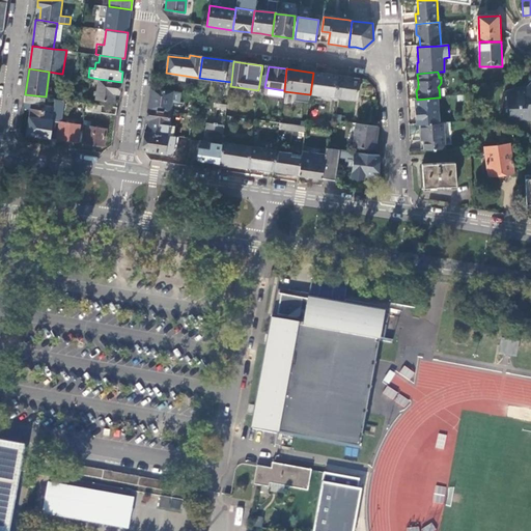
[(326,75),(313,73),(310,94),(335,98),(336,98),(338,76),(326,75)]
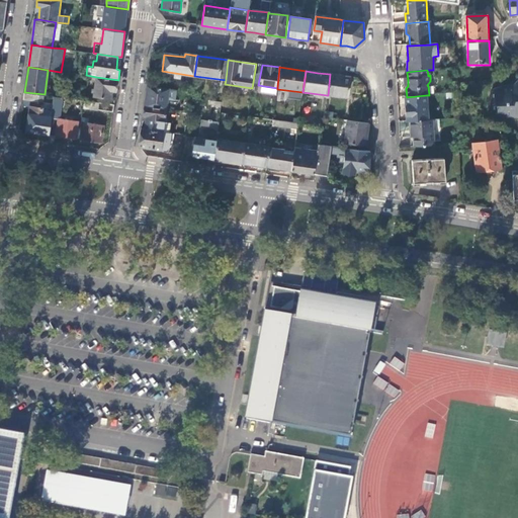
[(339,76),(330,74),(328,95),(347,98),(350,81),(340,79),(341,76),(339,76)]
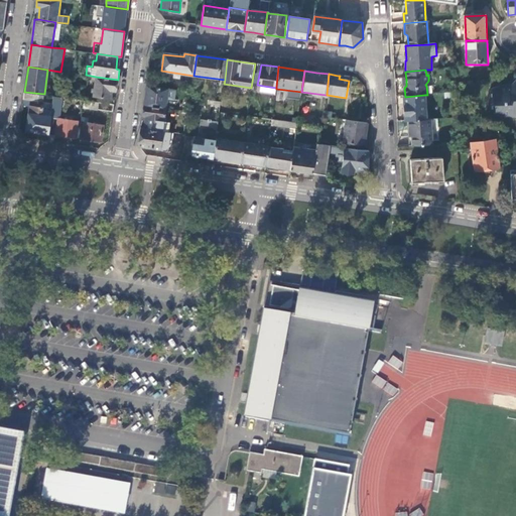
[(116,91),(118,80),(96,77),(94,96),(108,98),(109,90),(116,91)]
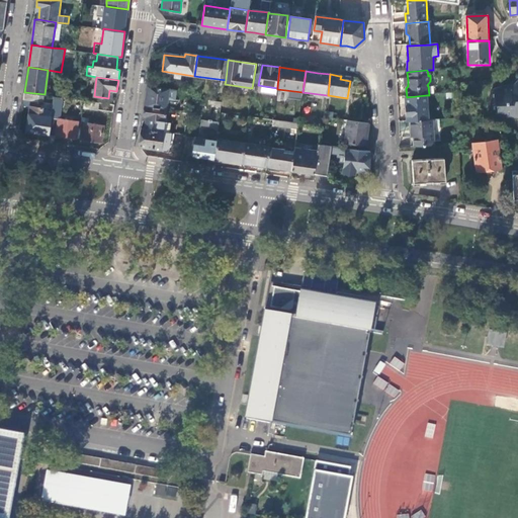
[(517,79),(517,81),(517,80),(517,81),(512,88),(508,88),(507,87),(493,90),(494,106),(497,106),(498,118),(517,116),(517,79)]
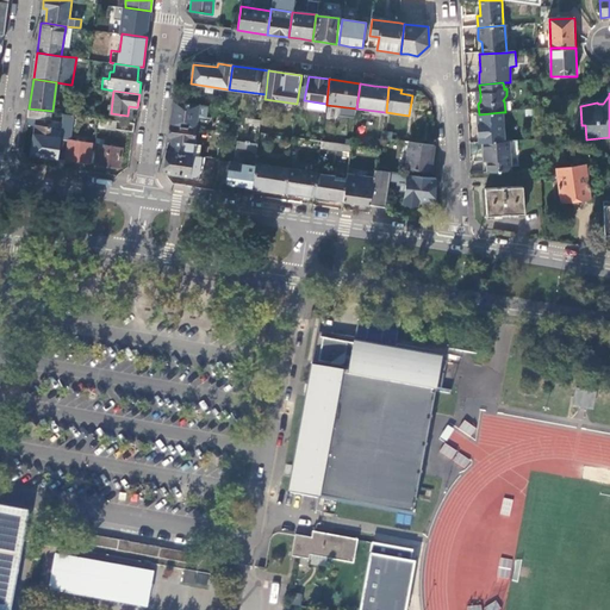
[(206,106),(174,101),(170,125),(195,129),(197,120),(205,122),(206,106)]
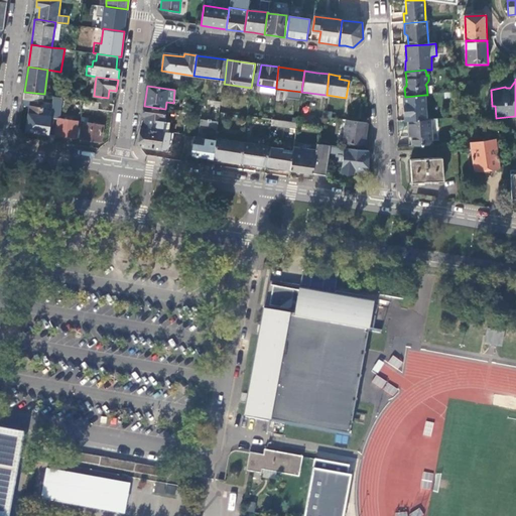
[(54,96),(44,94),(24,92),(23,100),(53,104),(54,96)]
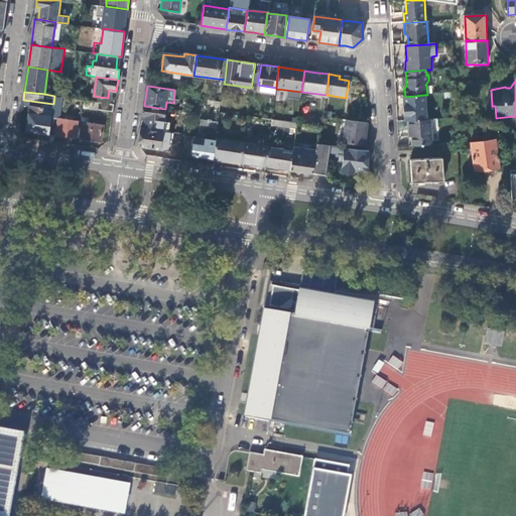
[(405,97),(403,97),(405,121),(406,121),(426,120),(424,95),(405,97)]
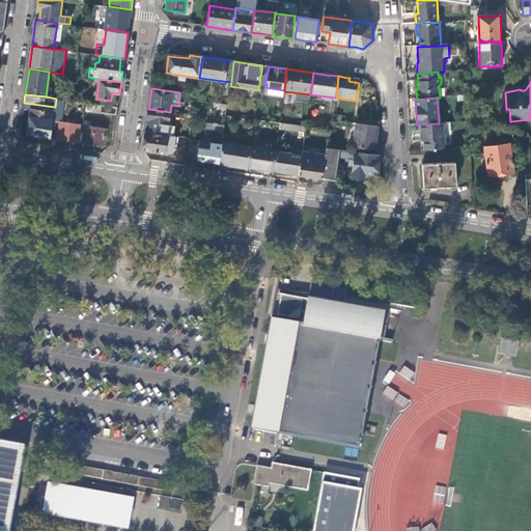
[(117,107),(87,103),(86,110),(100,112),(101,112),(116,115),(117,107)]
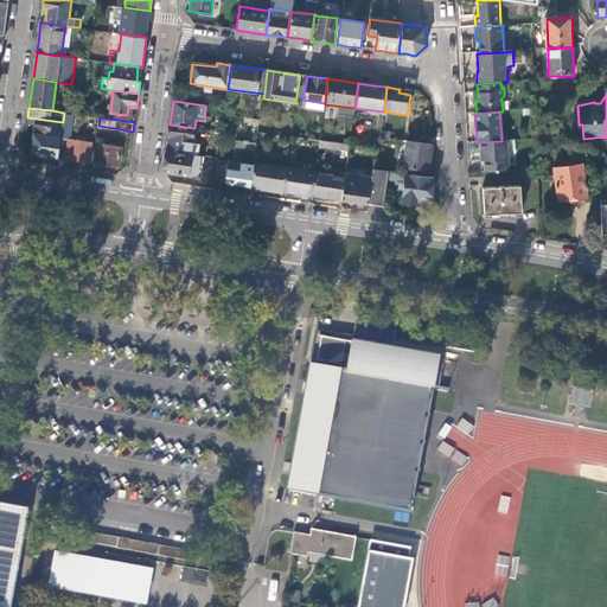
[(61,138),(58,158),(93,163),(95,144),(69,139),(71,123),(63,122),(61,138)]
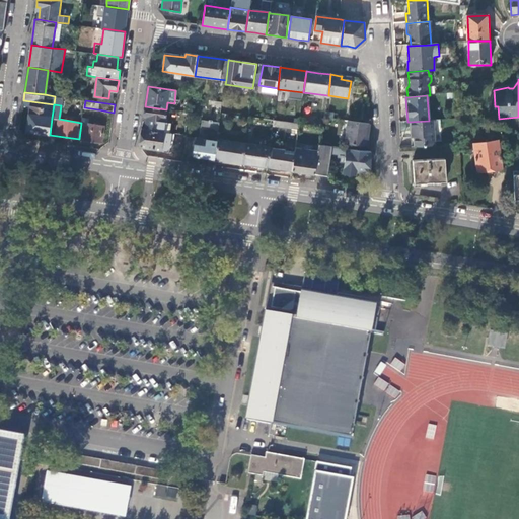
[(27,131),(50,135),(52,118),(42,117),(43,108),(30,106),(27,131)]
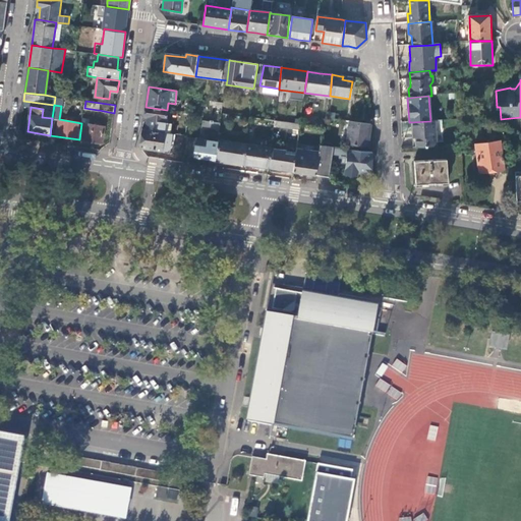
[(165,122),(167,110),(146,107),(143,117),(147,118),(146,130),(164,132),(165,122)]
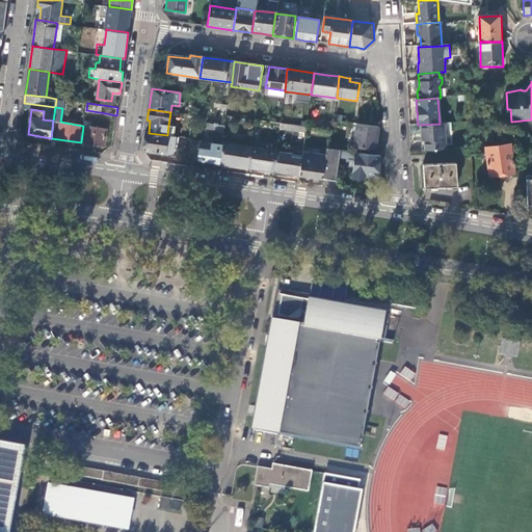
[(197,160),(219,164),(220,152),(222,143),(224,127),(207,124),(204,142),(201,142),(197,158),(197,160)]
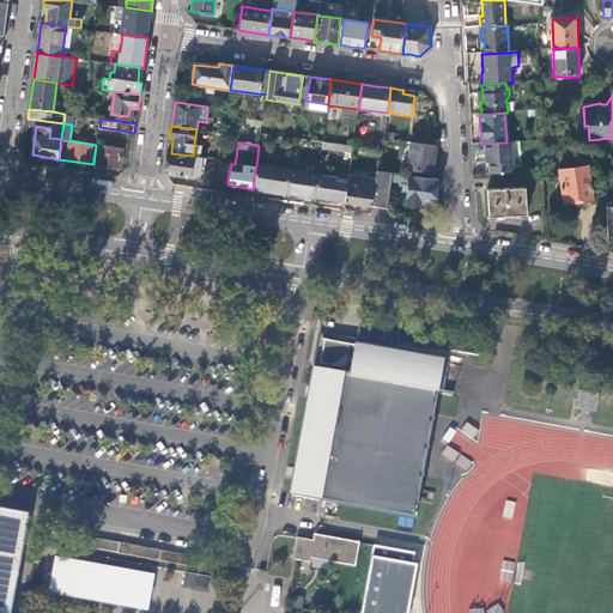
[(353,147),(323,143),(322,149),(352,153),(353,147)]
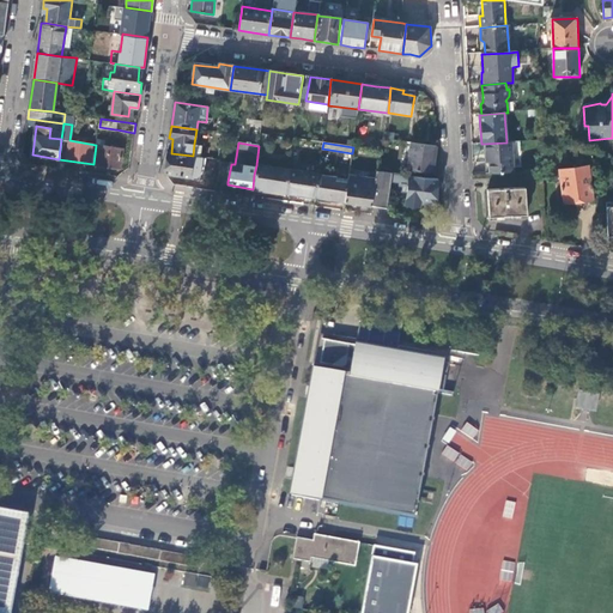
[(515,173),(513,143),(507,143),(483,144),(484,155),(487,155),(489,174),(515,173)]
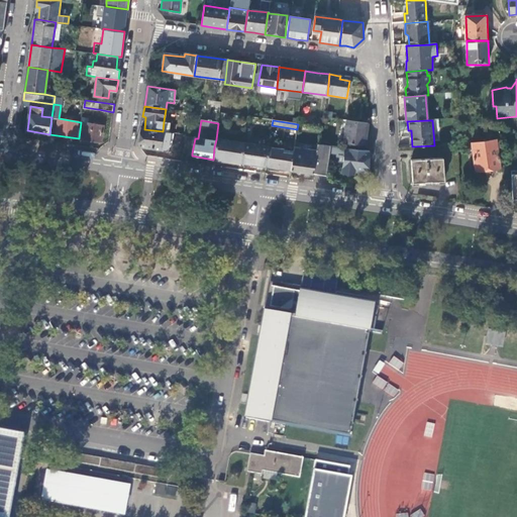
[(368,124),(346,121),(343,142),(365,145),(368,124)]
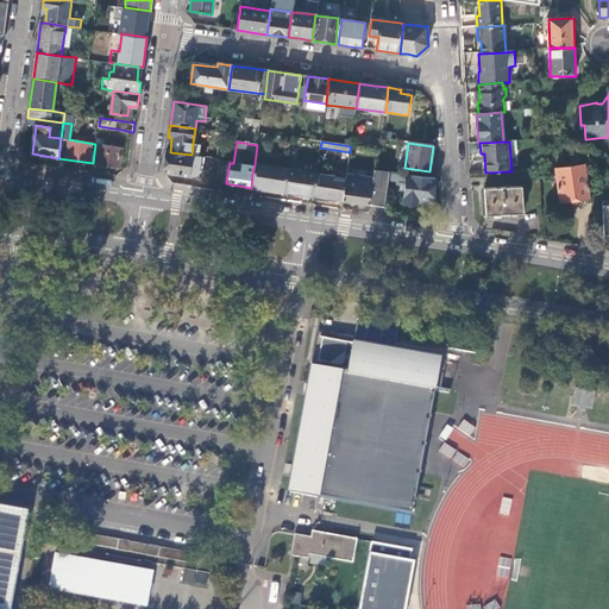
[(95,144),(93,163),(119,167),(121,148),(95,144)]
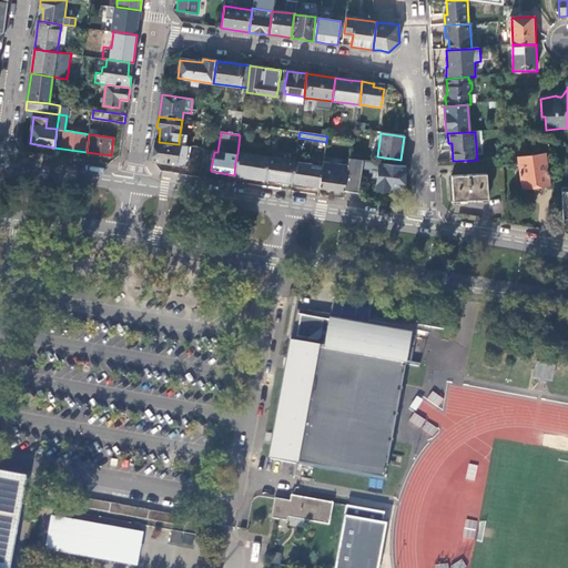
[(175,165),(179,144),(159,142),(155,141),(153,153),(159,154),(158,162),(175,165)]
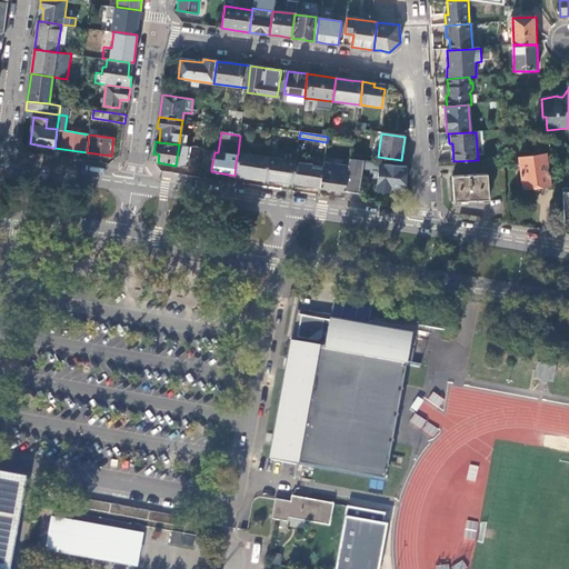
[(202,168),(211,169),(215,152),(205,151),(202,168)]
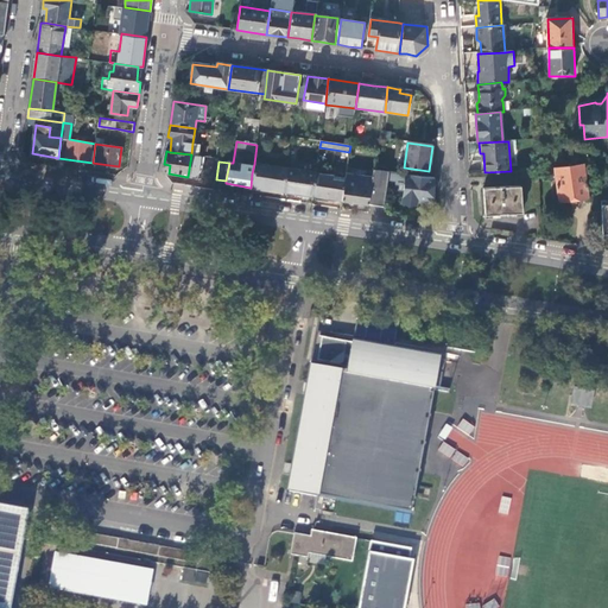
[(283,192),(286,168),(254,164),(252,173),(251,188),(283,192)]
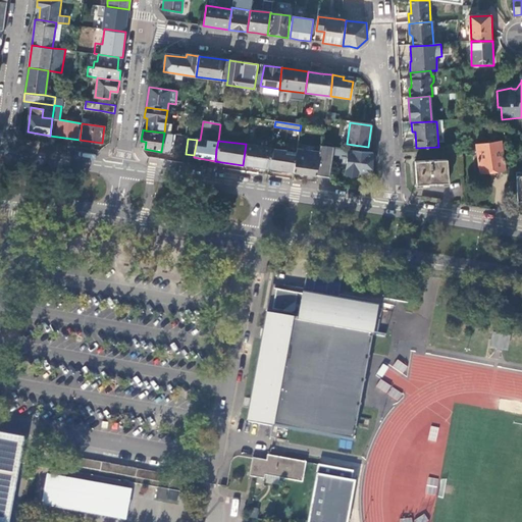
[(476,145),(480,174),(506,170),(502,142),(476,145)]
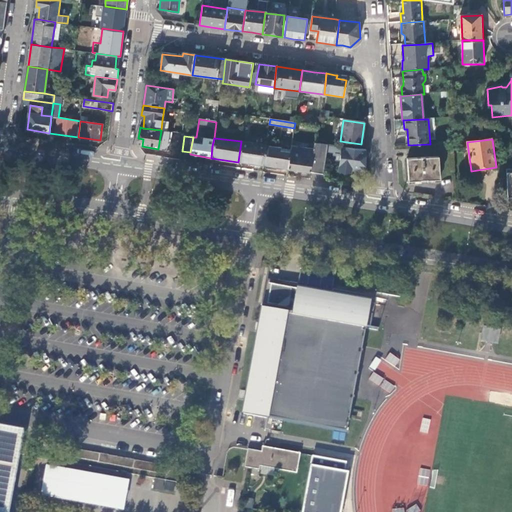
[(266,145),(241,141),(238,162),(263,165),(266,147),(266,145)]
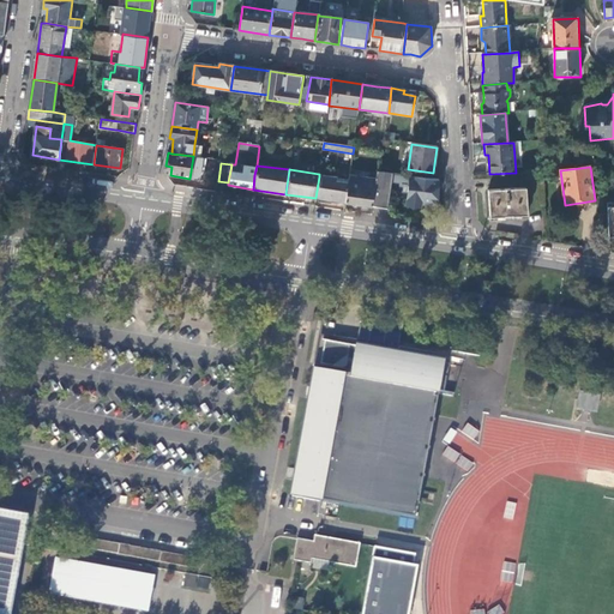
[(391,174),(377,173),(375,180),(372,208),(386,209),(390,181),(391,174)]
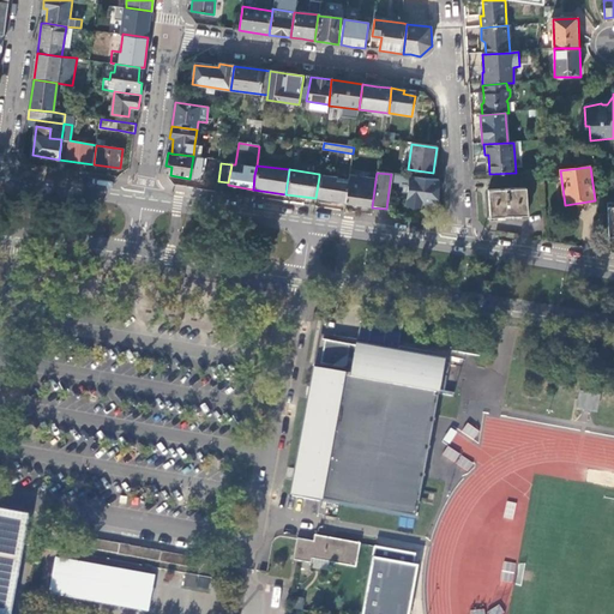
[(390,181),(409,184),(410,176),(391,174),(390,181)]
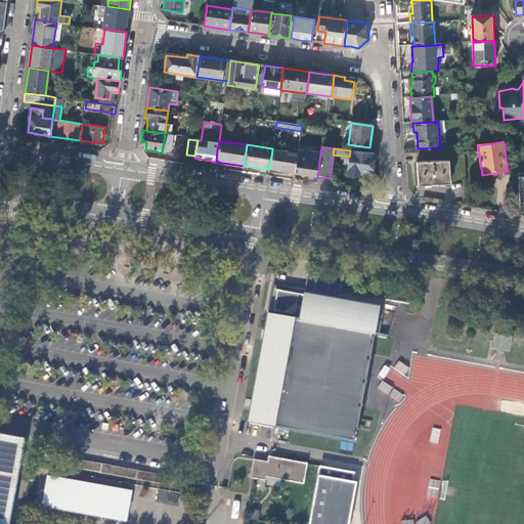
[(272,150),(269,169),(278,171),(278,174),(282,175),(282,174),(290,175),(291,173),(295,173),(298,154),(272,150)]
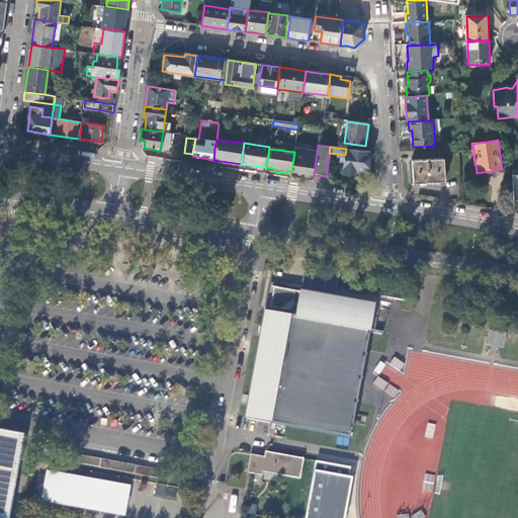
[(317,152),(294,149),(294,152),(291,171),(314,175),(317,152)]
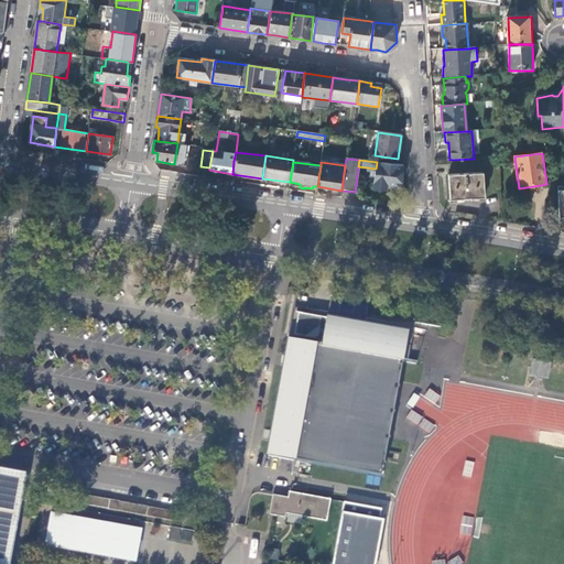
[(401,188),(403,166),(377,162),(376,169),(372,188),(387,191),(387,186),(401,188)]
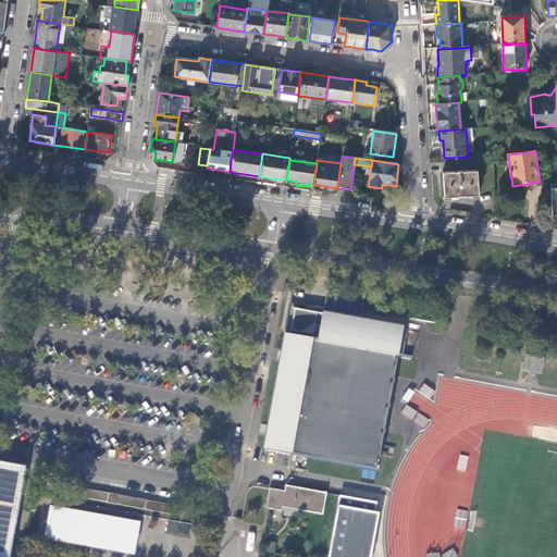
[(444,173),(444,182),(445,197),(458,196),(458,199),(466,198),(466,196),(479,195),(478,181),(478,171),(444,173)]
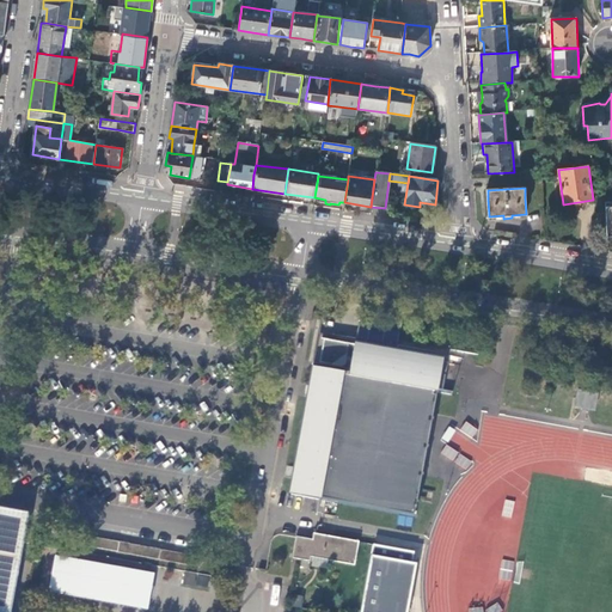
[(396,346),(399,347),(401,346),(318,336),(312,371),(313,371),(313,369),(322,371),(322,365),(318,363),(323,340),(395,353),(396,346)]
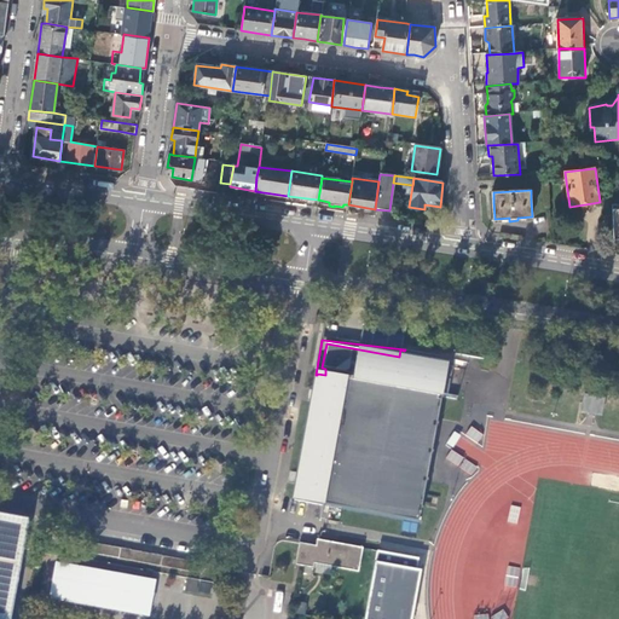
[(294,501),(418,524),(446,364),(440,364),(441,358),(404,351),(400,350),(399,357),(327,343),(322,368),(325,369),(325,375),(317,374),(317,375),(314,388),(319,389),(317,404),(312,403),(299,473),(305,474),(302,487),(296,487),(294,501)]
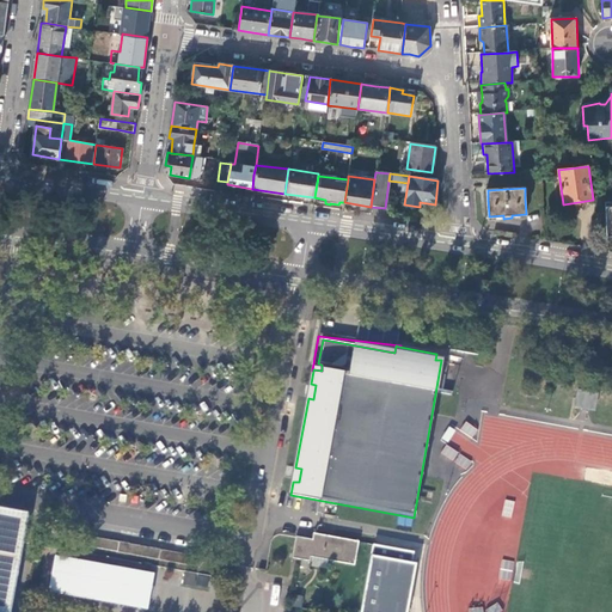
[(580,409),(588,410),(589,411),(594,402),(597,403),(598,393),(577,391),(575,398),(577,398),(580,409)]
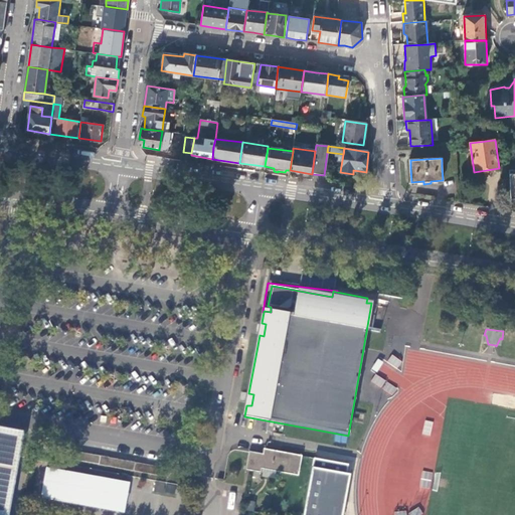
[(381,386),(384,379),(375,374),(371,381),(381,386)]
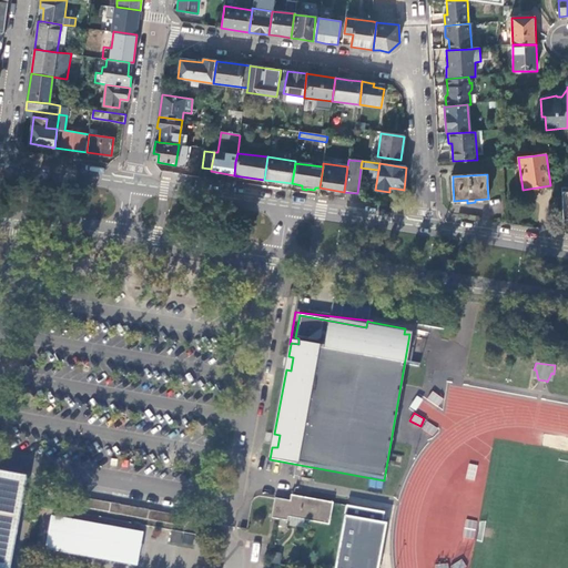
[(0,567),(3,567),(21,480),(11,479),(10,484),(0,482),(0,567)]
